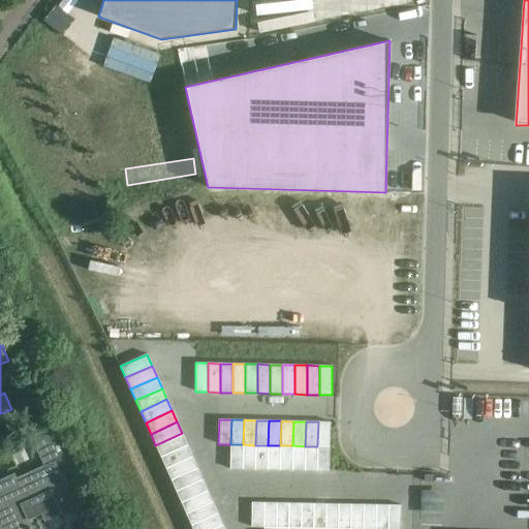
[(318,422),(317,446),(330,446),(331,422),(318,422)]
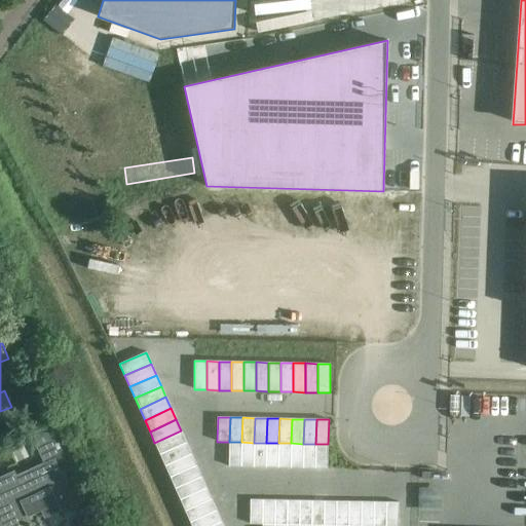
[(47,462),(43,464),(10,480),(8,475),(0,478),(0,525),(31,525),(28,519),(27,516),(41,510),(45,518),(60,512),(61,513),(76,505),(62,474),(63,473),(76,467),(55,421),(33,431),(47,462)]
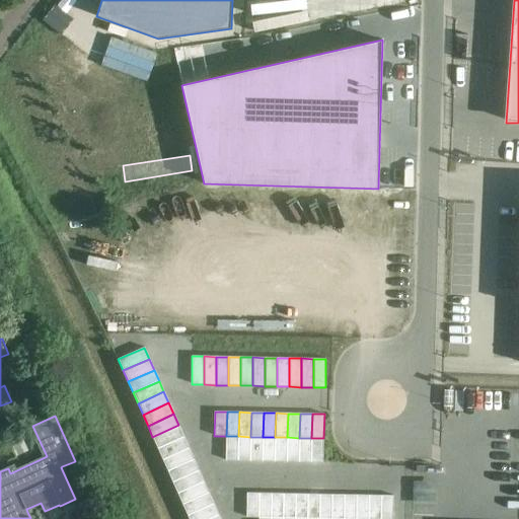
[(178,425),(152,437),(157,448),(183,436),(178,425)]
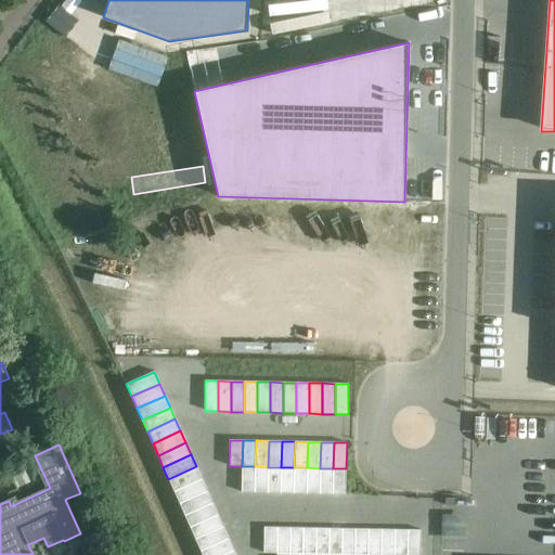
[(196,466),(168,479),(173,491),(202,478),(196,466)]
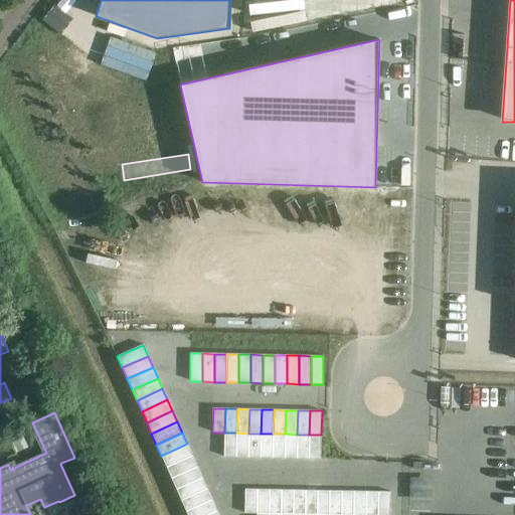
[(224,433),(223,457),(235,458),(236,433),(224,433)]
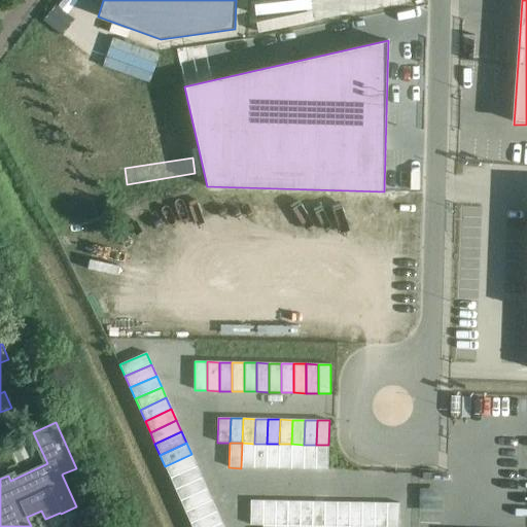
[(242,443),(241,468),(253,468),(254,444),(242,443)]
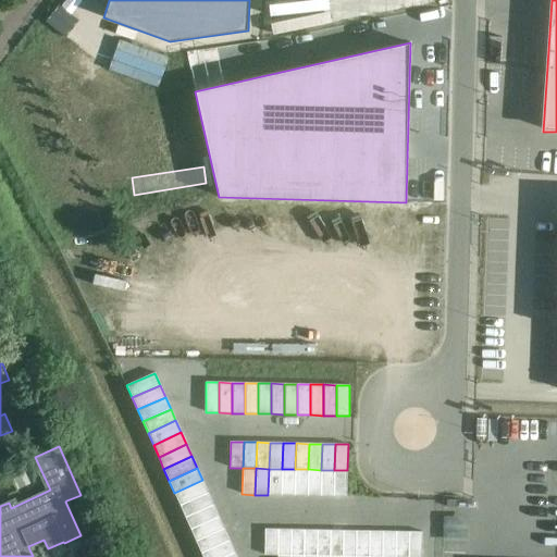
[(269,469),(268,495),(282,495),(282,469),(269,469)]
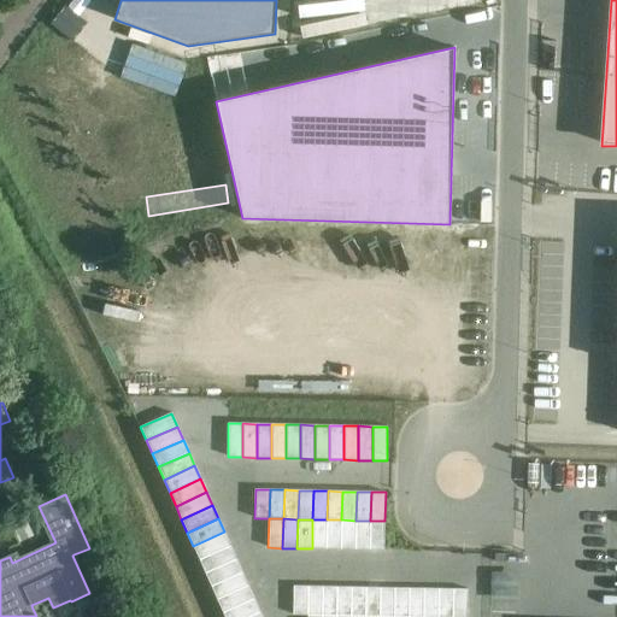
[(312,519),(312,548),(327,548),(327,519),(312,519)]
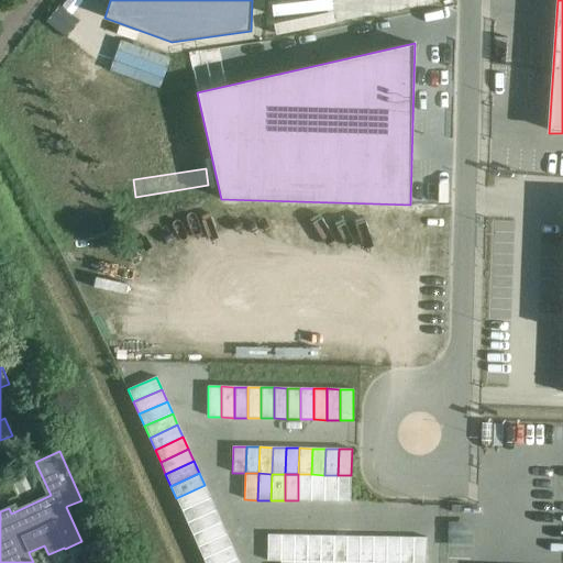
[(298,474),(298,500),(311,501),(311,474),(298,474)]
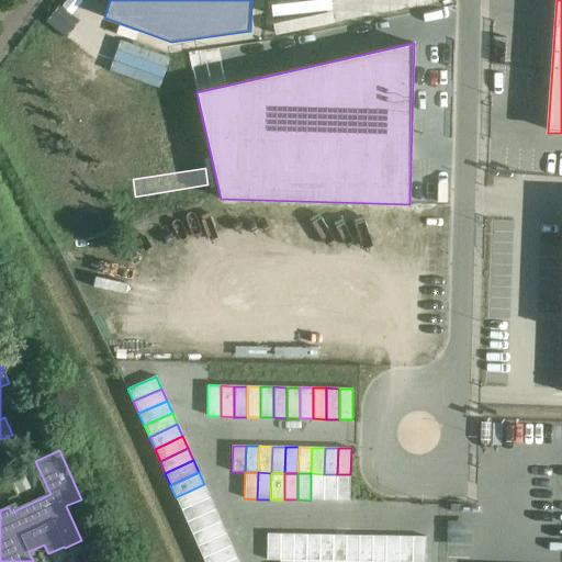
[(311,473),(311,501),(324,501),(324,474),(311,473)]
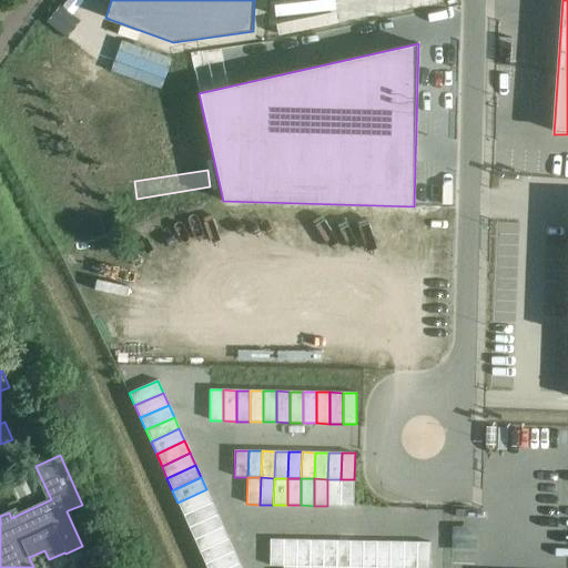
[(327,479),(327,506),(341,506),(341,479),(327,479)]
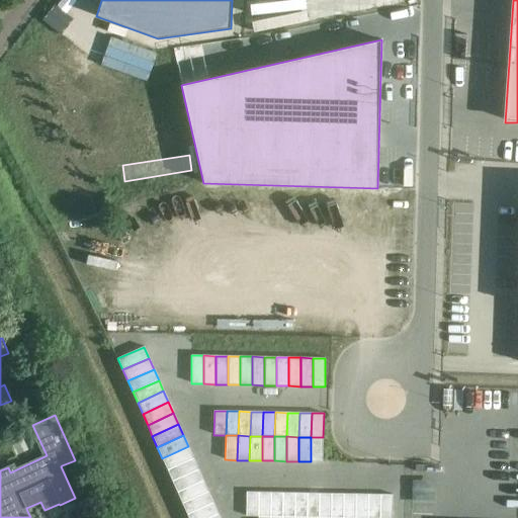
[(311,437),(311,461),(323,462),(323,437),(311,437)]
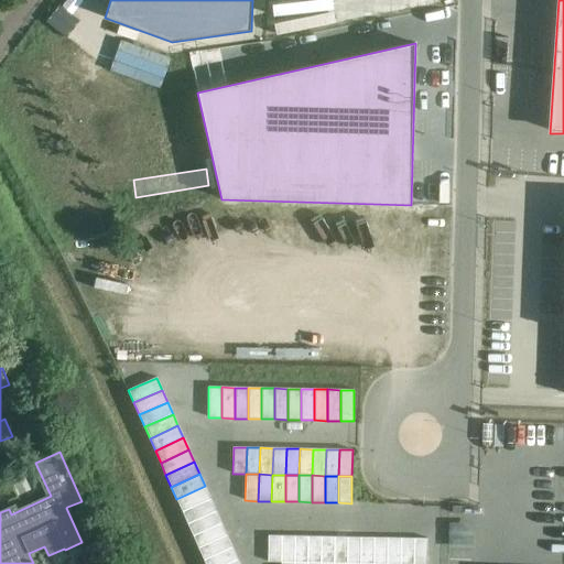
[(205,486),(176,499),(182,510),(209,498),(205,486)]
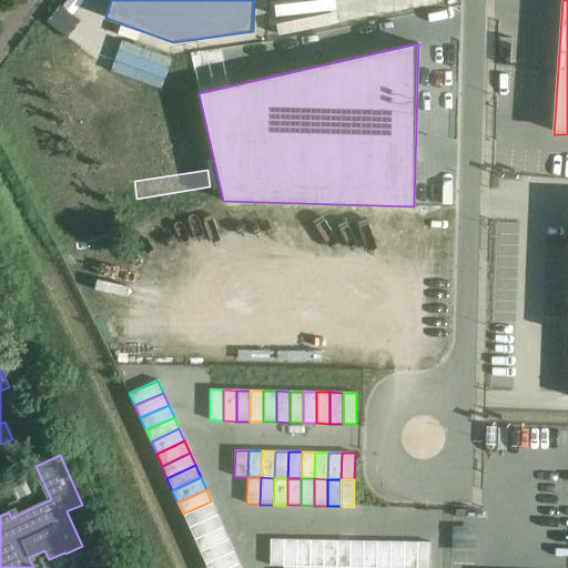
[(211,501),(183,514),(189,526),(216,514),(211,501)]
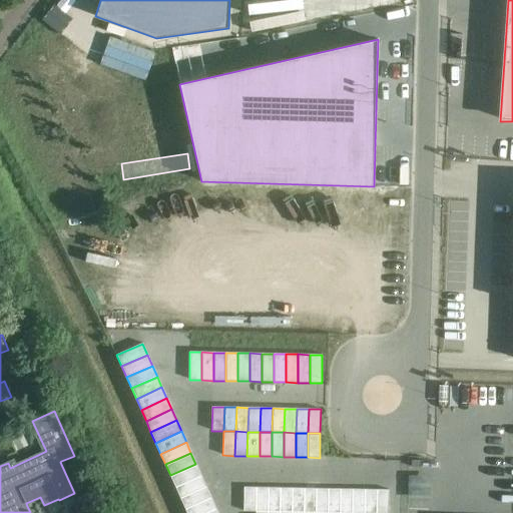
[(195,464),(170,475),(175,486),(200,475),(195,464)]
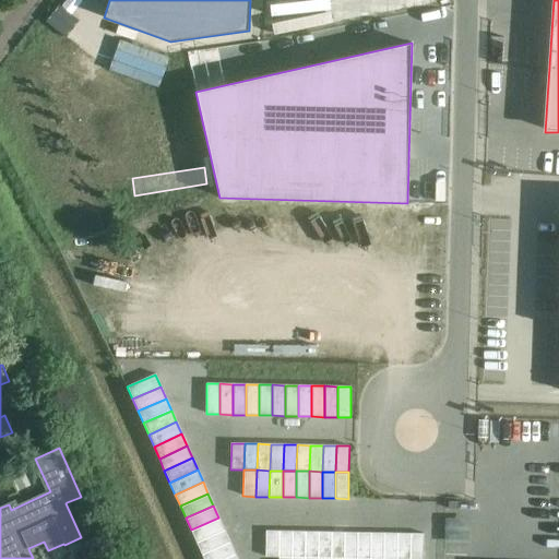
[(218,518),(191,530),(197,542),(224,530),(218,518)]
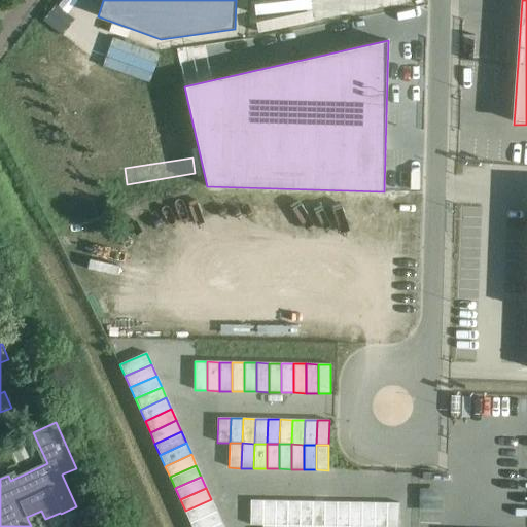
[(211,499),(185,511),(189,522),(216,511),(211,499)]
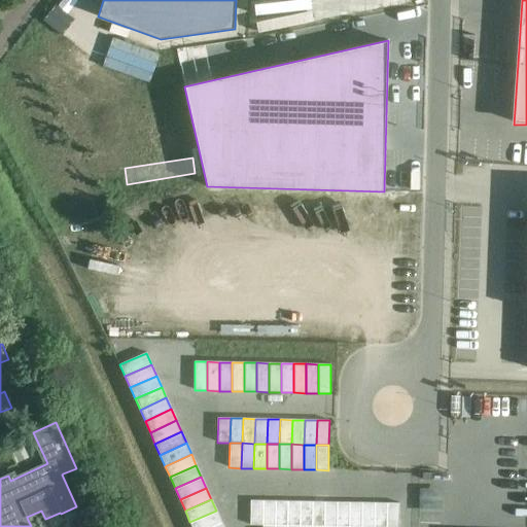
[(250,500),(250,525),(262,525),(262,500),(250,500)]
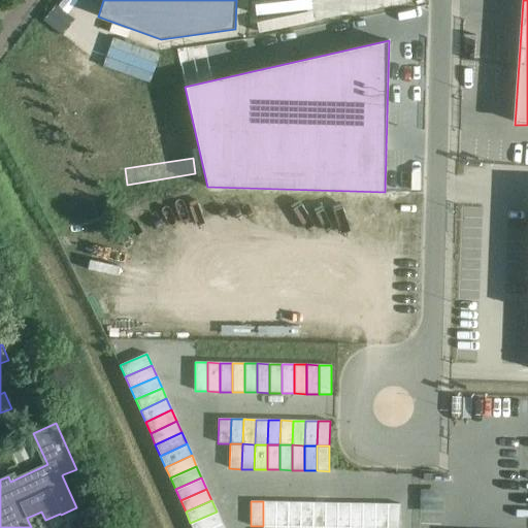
[(263,501),(263,526),(275,527),(275,502),(263,501)]
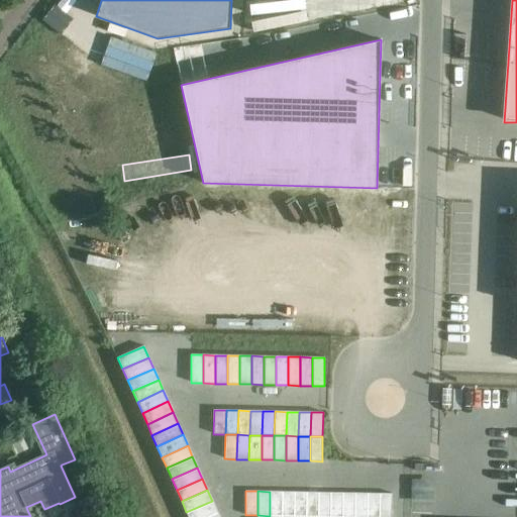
[(270,492),(270,516),(282,516),(283,492),(270,492)]
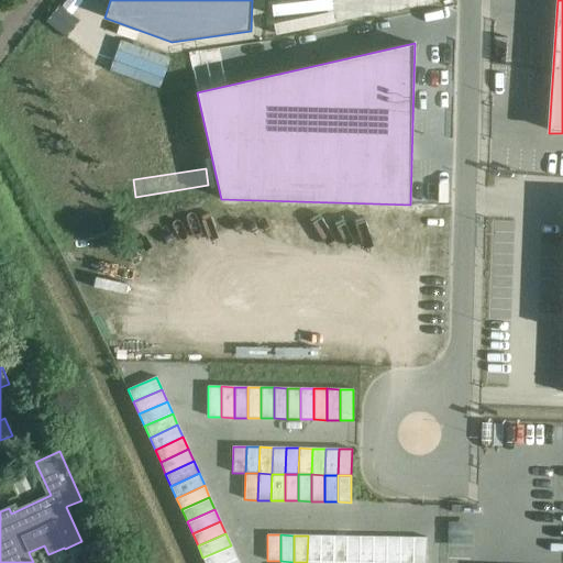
[(308,536),(307,562),(320,562),(321,536),(308,536)]
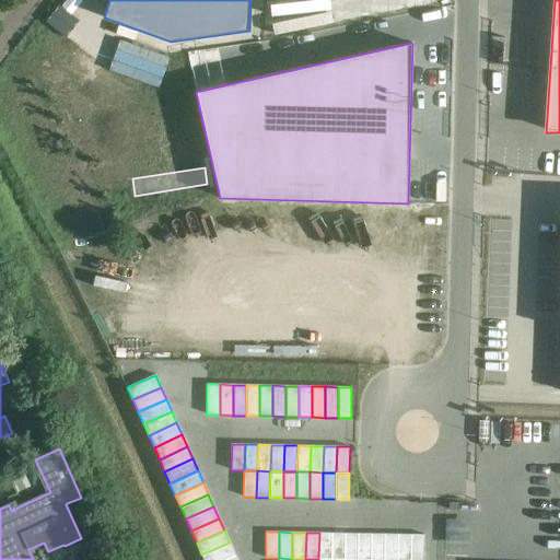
[(319,533),(318,559),(331,559),(333,533),(319,533)]
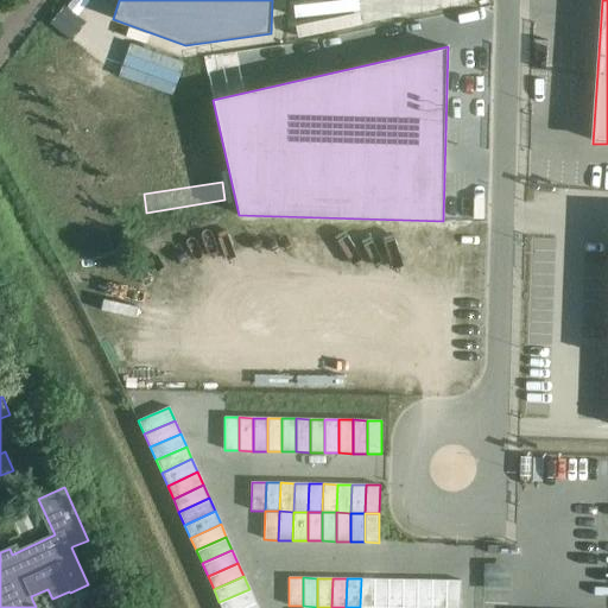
[(361,578),(360,607),(374,607),(375,580),(361,578)]
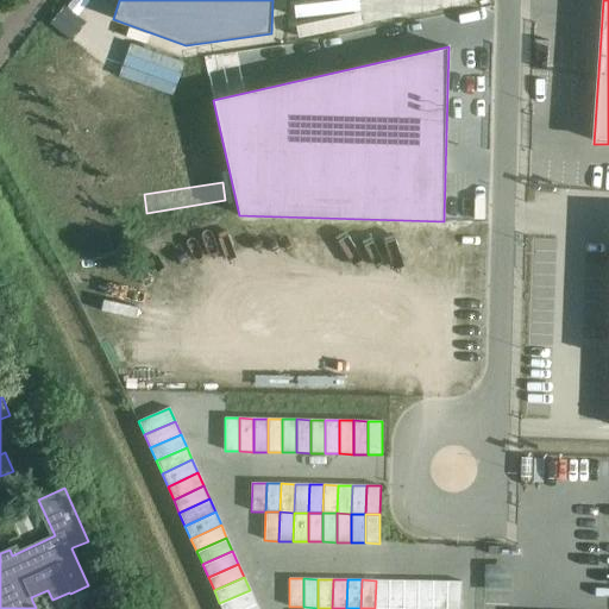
[(376,581),(375,608),(389,608),(390,581),(376,581)]
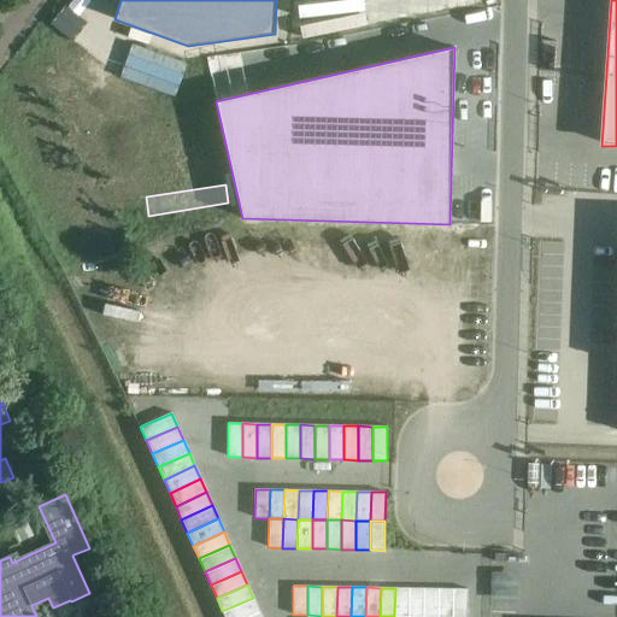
[(395,588),(394,616),(404,616),(409,616),(410,588),(395,588)]
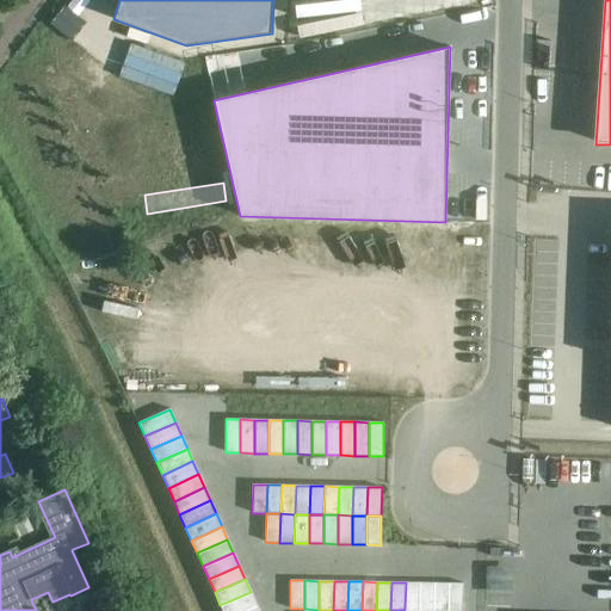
[(406,582),(405,610),(419,610),(420,582),(406,582)]
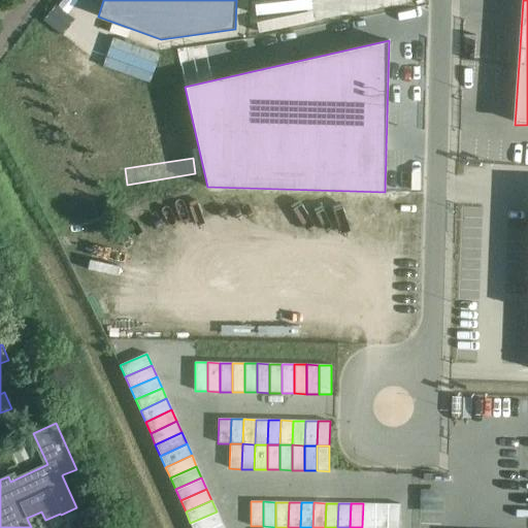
[(363,503),(362,527),(374,527),(375,504),(363,503)]
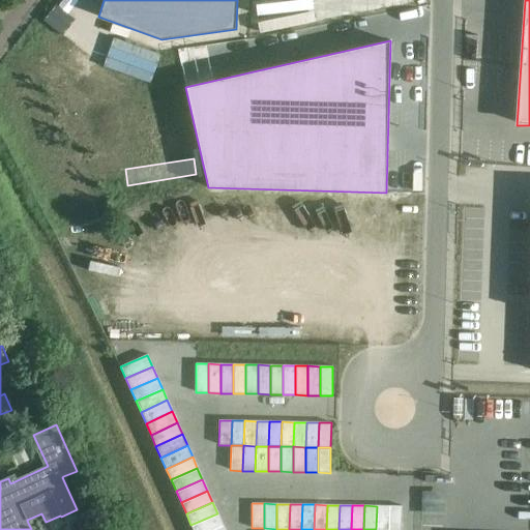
[(377,506),(376,529),(388,529),(389,519),(389,506),(377,506)]
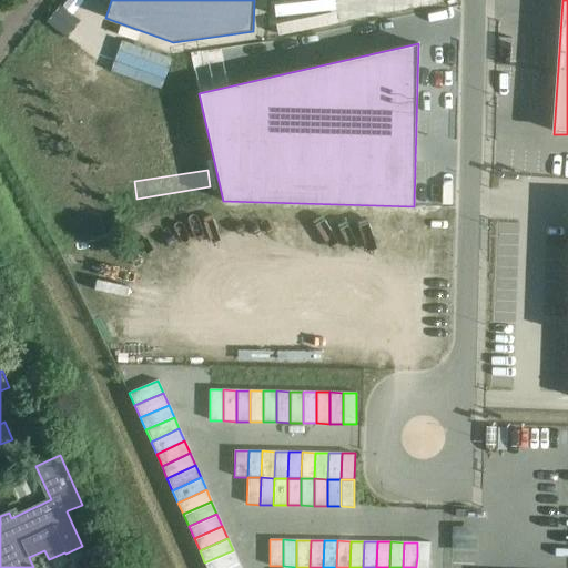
[(417,543),(417,556),(430,556),(430,543),(417,543)]
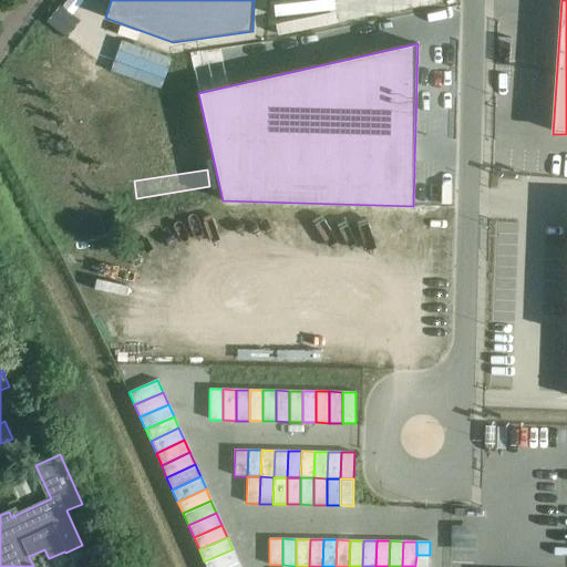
[(233,549),(204,562),(206,566),(224,566),(238,562),(233,549)]
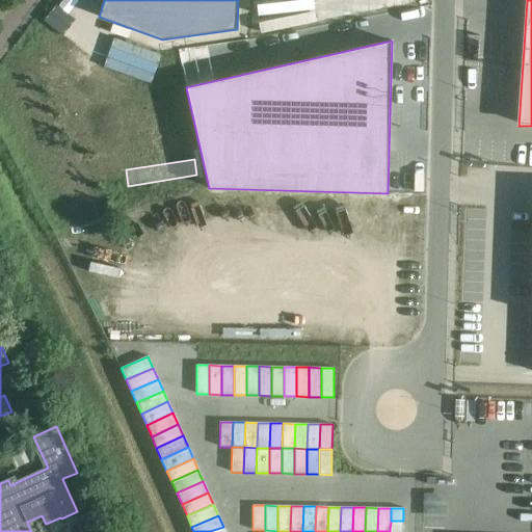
[(391,521),(390,531),(402,531),(403,521),(391,521)]
